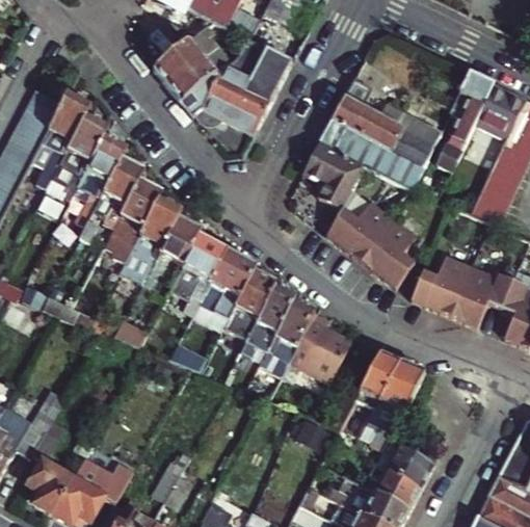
[(223,27),(226,28),(239,2),(240,0),(247,0),(300,28),(313,6),(301,0),(175,0),(174,2),(223,27)]
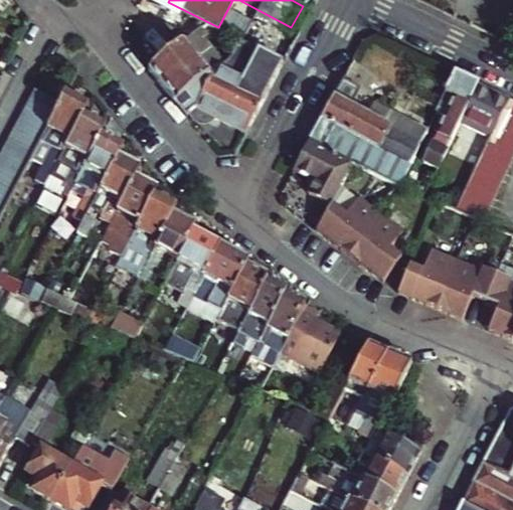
[(292,0),(303,6),(307,9),(312,0),(292,0)]
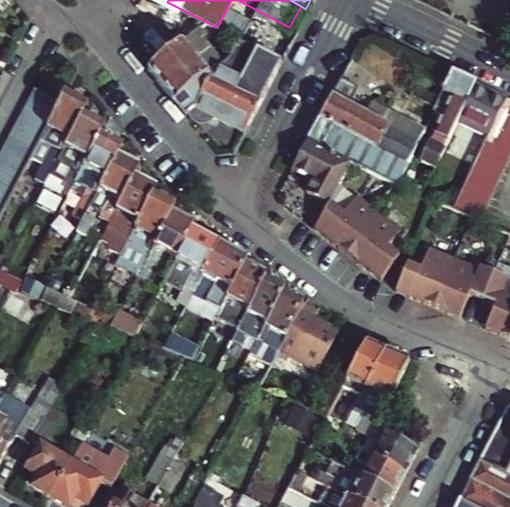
[(148,66),(159,80),(223,30),(217,27),(215,26),(203,36),(200,33),(187,43),(182,37),(148,66)]
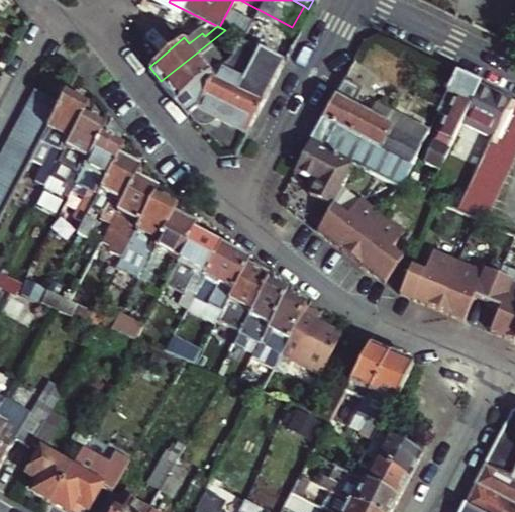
[(225,30),(161,81),(175,98),(210,71),(204,64),(217,54),(214,48),(224,40),(232,34),(225,30)]
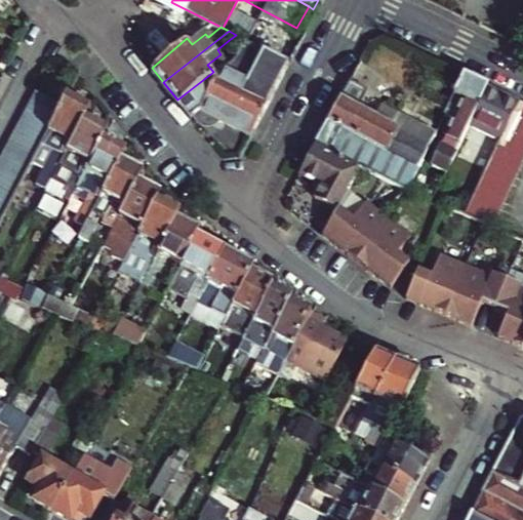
[(228,41),(238,46),(243,38),(236,35),(228,41)]
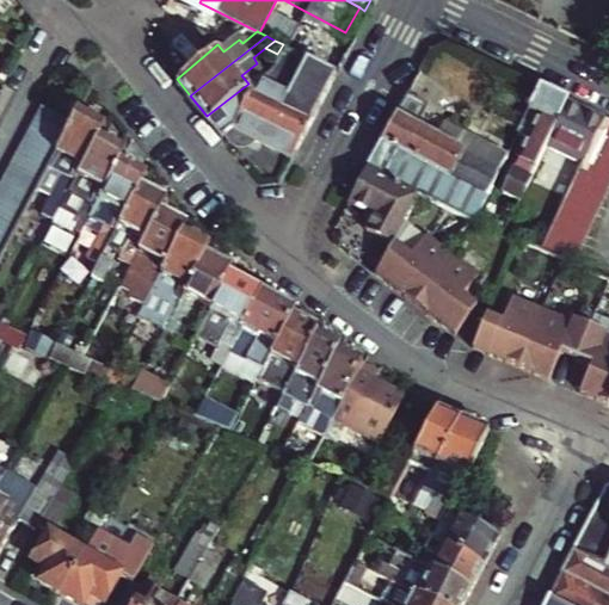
[(290,153),(333,71),(305,55),(283,44),(277,54),(271,65),(248,84),(207,116),(220,133),(233,122),(290,153)]
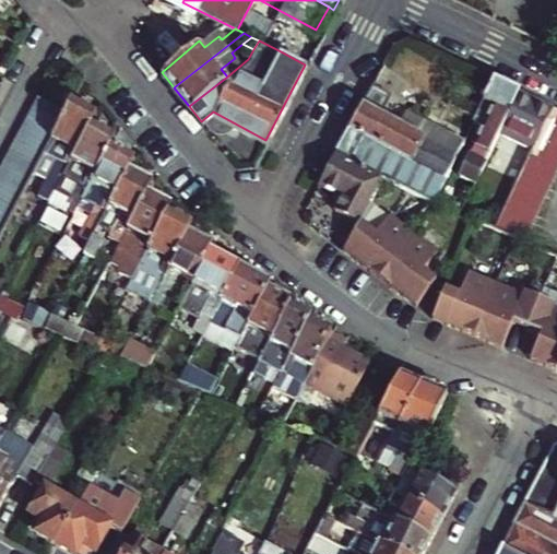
[(492,74),(481,96),(492,101),(453,180),(467,187),(492,139),(517,86),(492,74)]
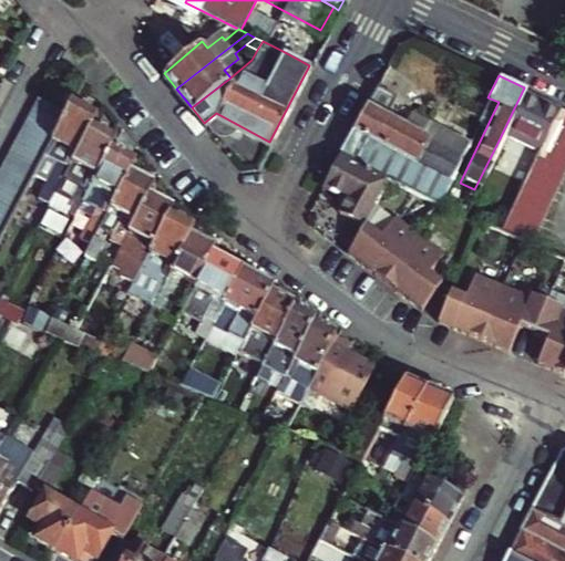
[(403,184),(430,135),(404,121),(387,112),(397,92),(377,81),(340,149),(392,177),(403,184)]
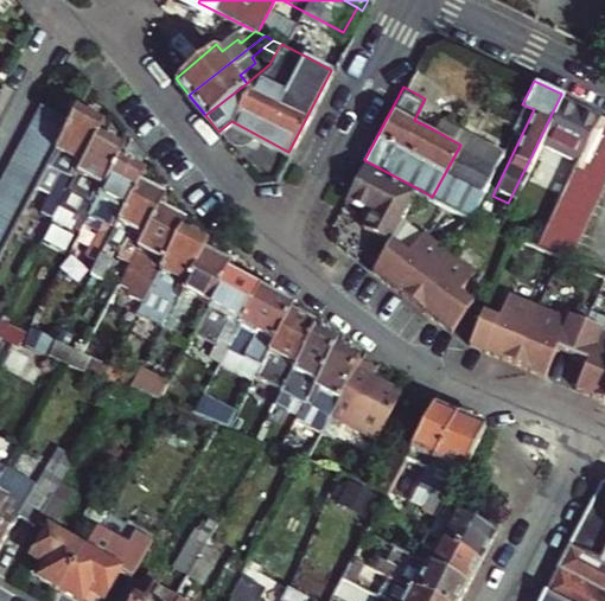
[(561,94),(534,151),(551,159),(555,149),(573,159),(577,152),(584,136),(591,122),(596,110),(561,94)]
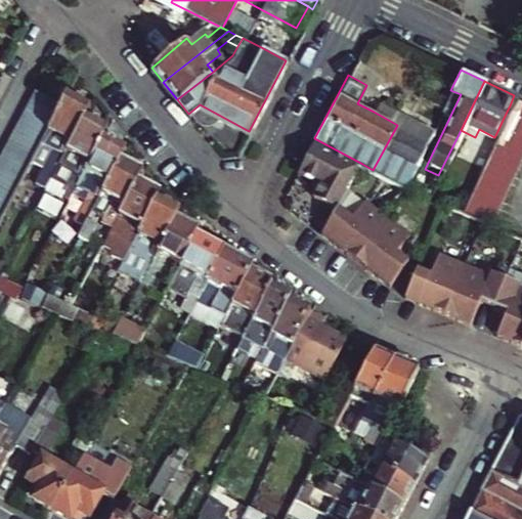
[(36,90),(29,102),(54,116),(61,102),(36,90)]
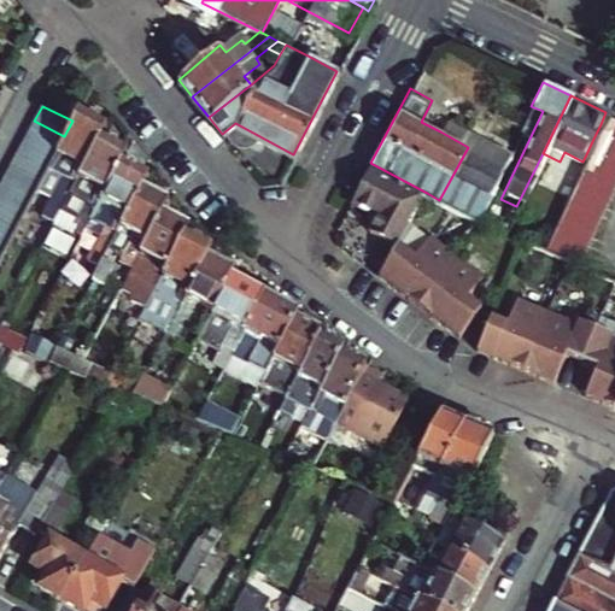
[(72,121),(64,136),(56,151),(48,164),(48,165),(62,174),(41,212),(53,218),(59,206),(100,130),(106,121),(81,106),(72,121)]
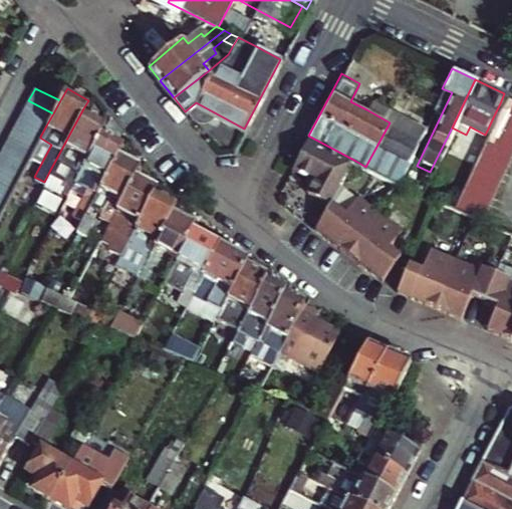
[(511,96),(504,93),(500,103),(511,108),(511,96)]
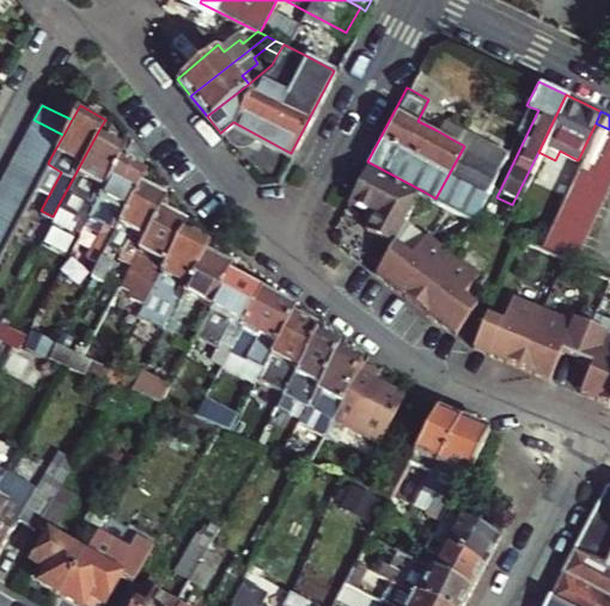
[(444,117),(437,130),(464,146),(471,132),(444,117)]
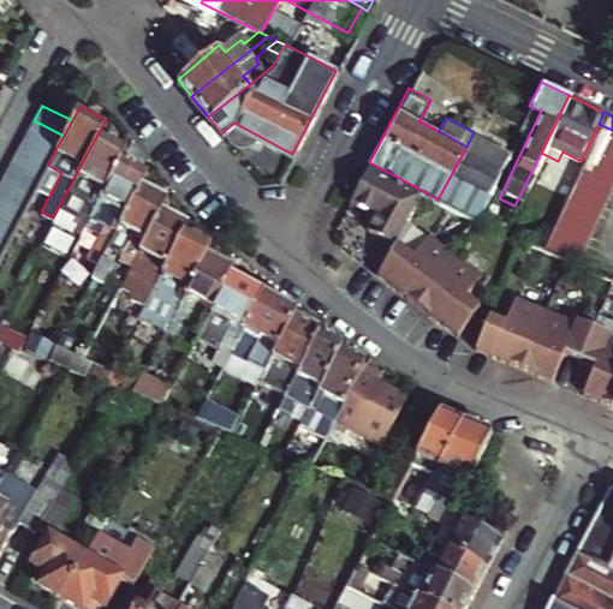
[(34,120),(27,135),(55,150),(64,136),(34,120)]
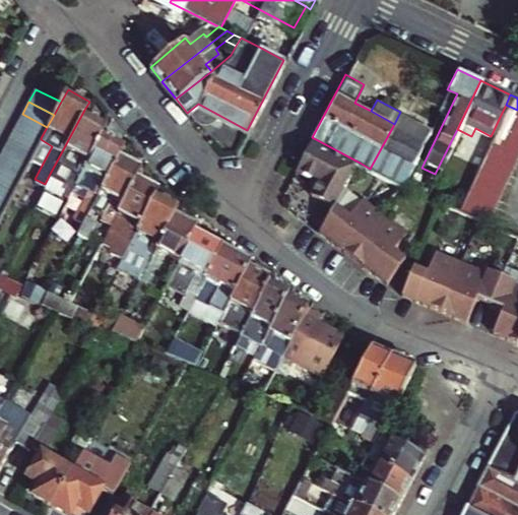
[(400,112),(394,124),(370,169),(399,184),(401,185),(434,117),(405,102),(400,112)]
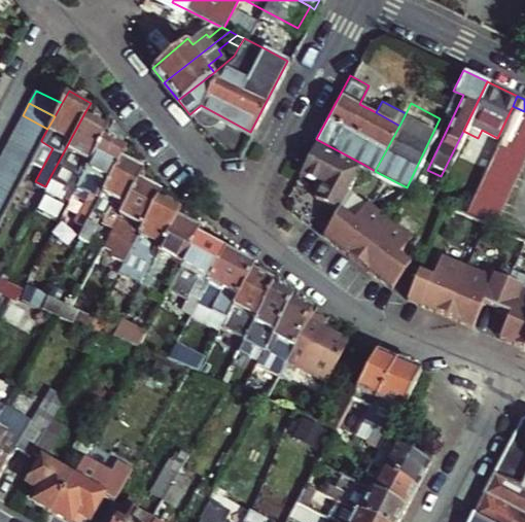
[(489,221),(524,145),(524,111),(513,106),(506,118),(500,132),(497,138),(463,209),(489,221)]
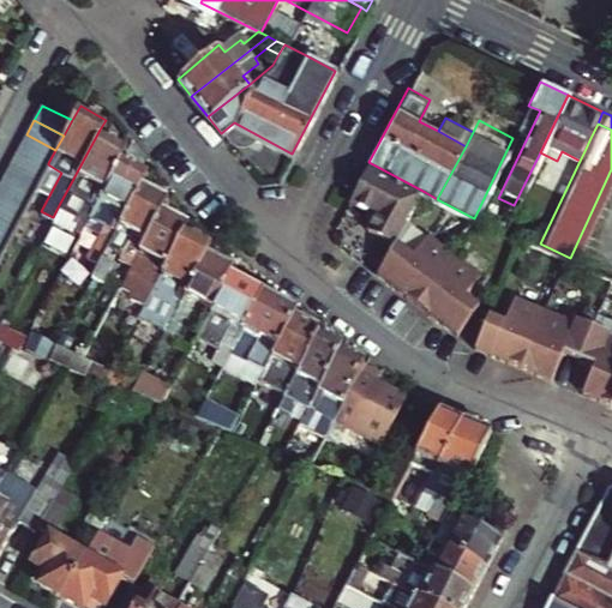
[(126,144),(100,130),(59,205),(75,212),(71,220),(81,228),(89,212),(120,155),(126,144)]
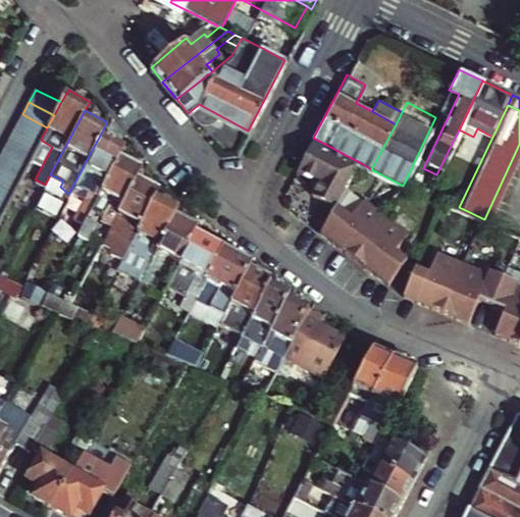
[(47,127),(22,114),(15,125),(41,139),(47,127)]
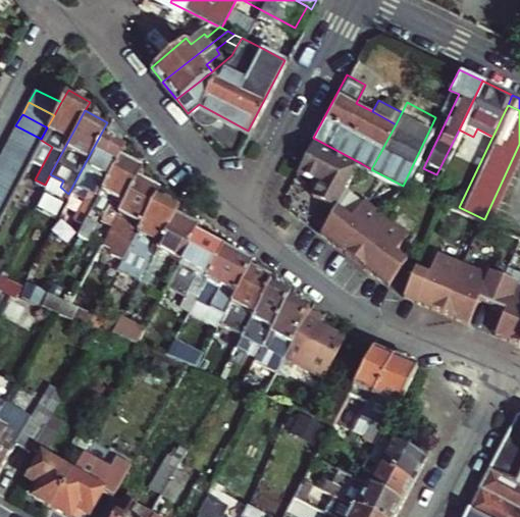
[(15,125),(9,138),(34,151),(41,140),(41,139),(15,125)]
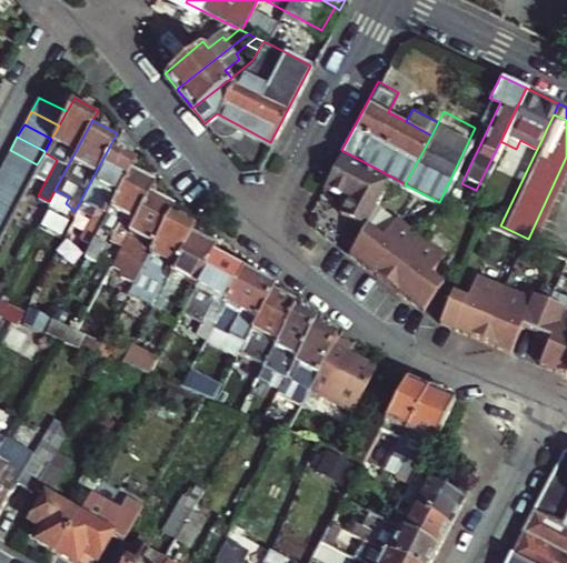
[(111,143),(82,197),(97,204),(83,229),(95,234),(131,168),(137,157),(111,143)]
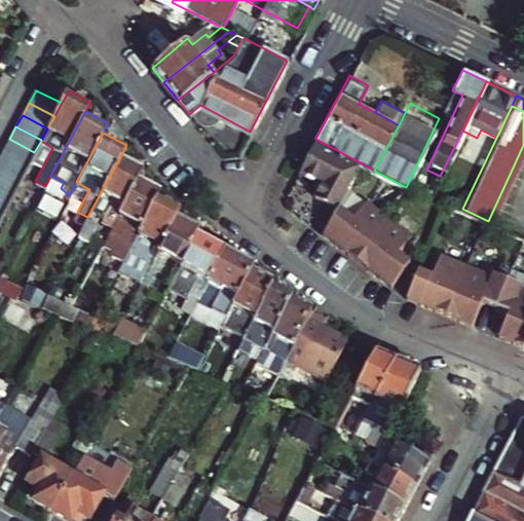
[(9,139),(2,151),(28,164),(34,152),(9,139)]
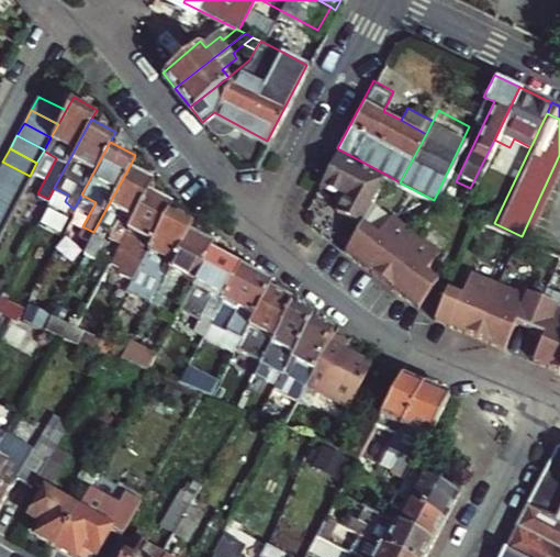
[(362,219),(389,176),(337,148),(321,181),(344,193),(336,208),(360,221),(362,219)]
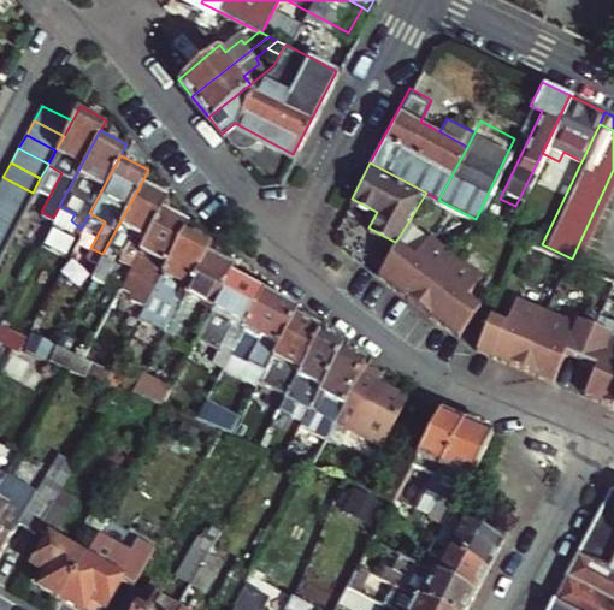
[(3,177),(0,181),(0,193),(24,207),(33,193),(3,177)]
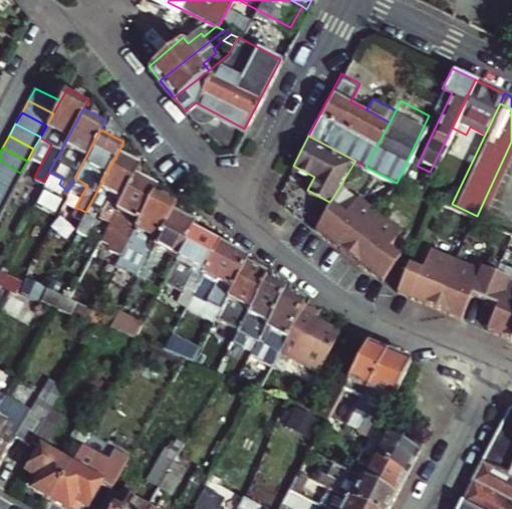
[(140,164),(118,152),(85,212),(91,216),(94,211),(99,214),(108,197),(119,202),(136,173),(140,164)]
